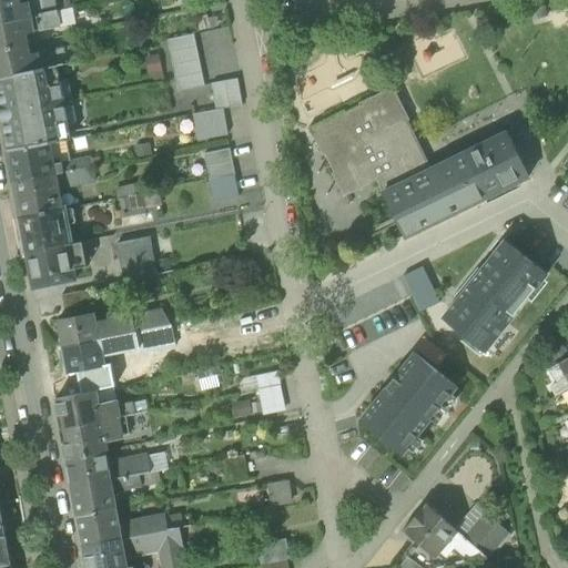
[(0,0),(0,23),(26,19),(21,0),(0,0)]
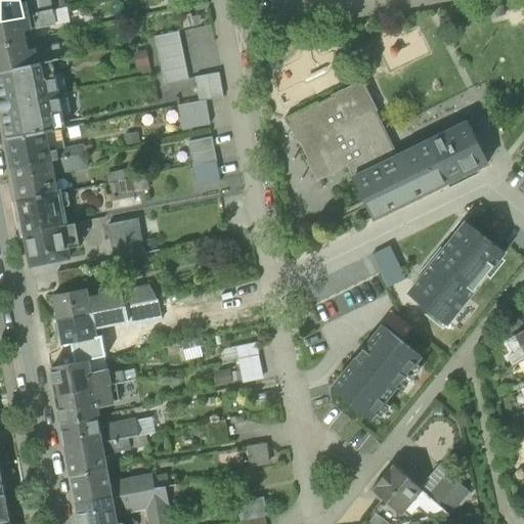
[(19,0),(24,17),(52,11),(50,4),(49,0),(19,0)]
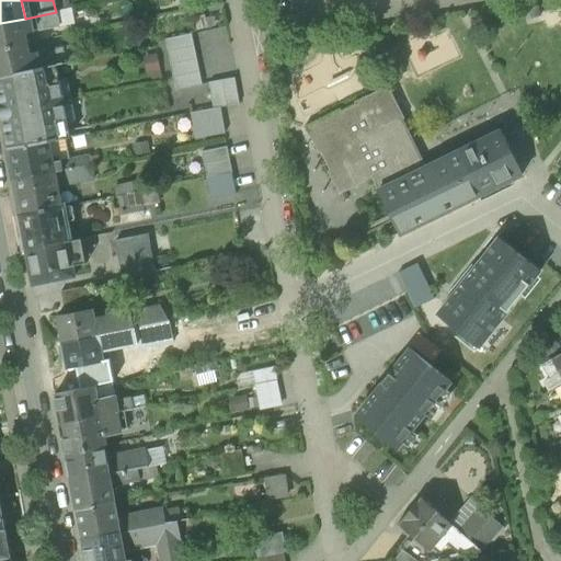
[(54,4),(56,12),(57,12),(70,9),(69,2),(54,4)]
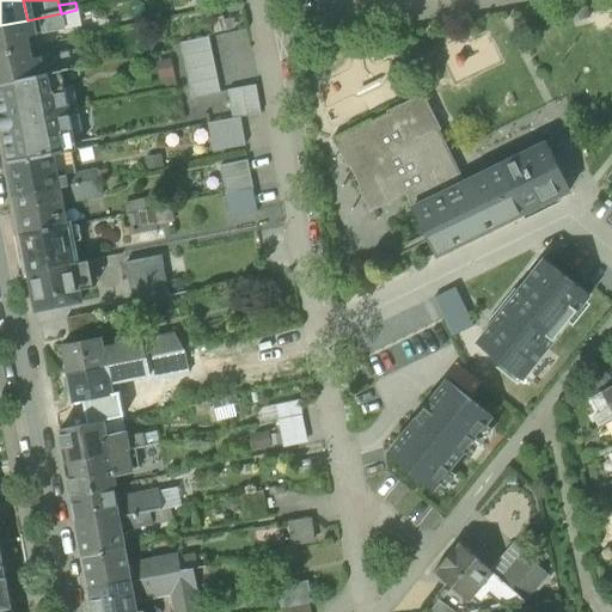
[(61,13),(28,20),(31,37),(66,30),(62,13),(61,13)]
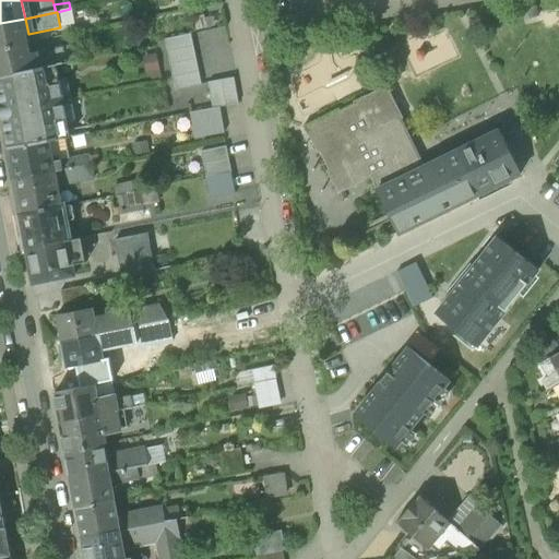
[(0,49),(31,44),(28,34),(25,19),(0,23),(0,49)]
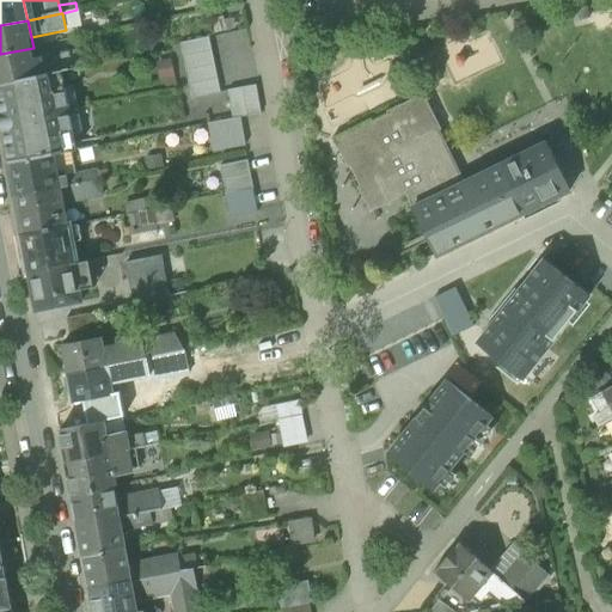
[(209,38),(181,44),(193,99),(221,93),(209,38)]
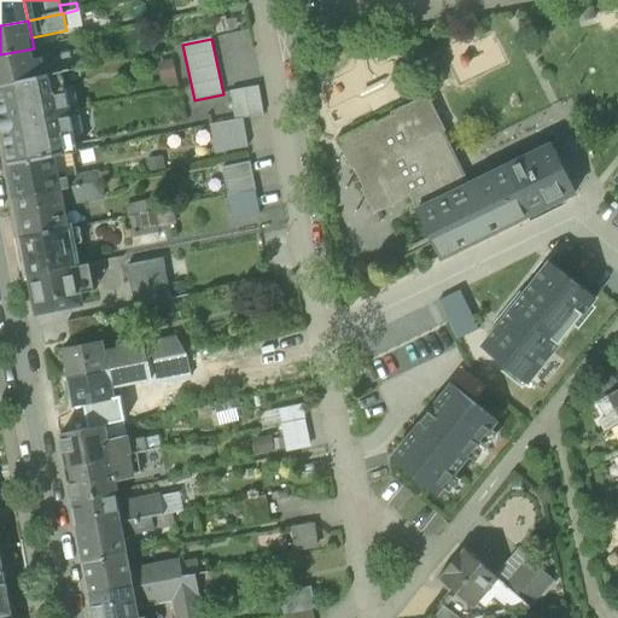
[(0,85),(46,75),(42,59),(36,60),(34,48),(0,54),(0,85)]
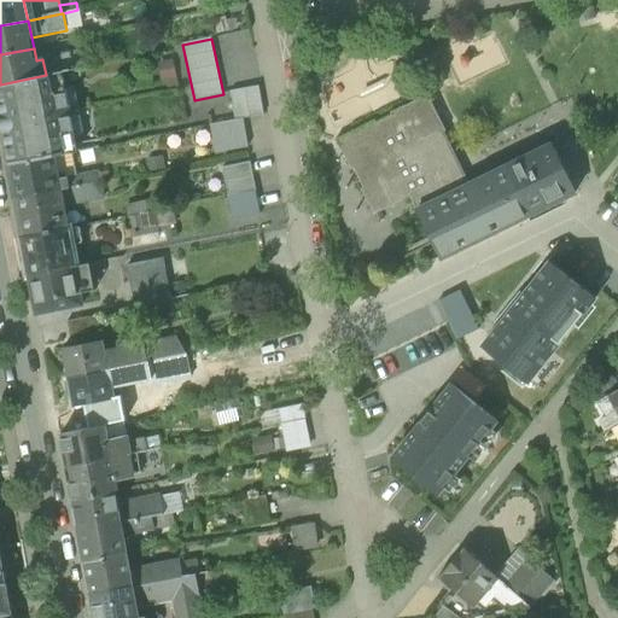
[(70,53),(42,59),(46,75),(63,73),(74,70),(70,53)]
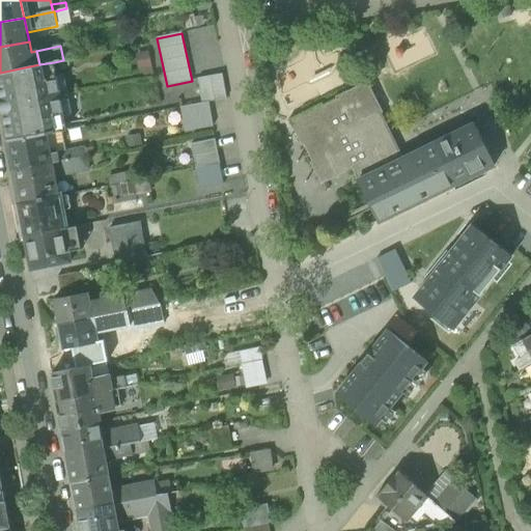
[(54,62),(39,64),(0,73),(0,91),(2,102),(0,102),(3,114),(4,114),(6,126),(5,126),(8,142),(46,135),(47,136),(62,132),(66,131),(54,62)]
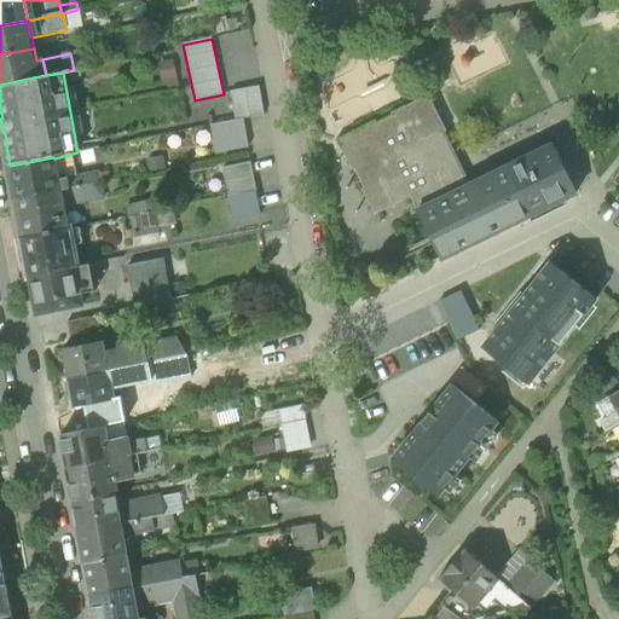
[(259,86),(231,92),(236,121),(241,120),(265,116),(259,86)]
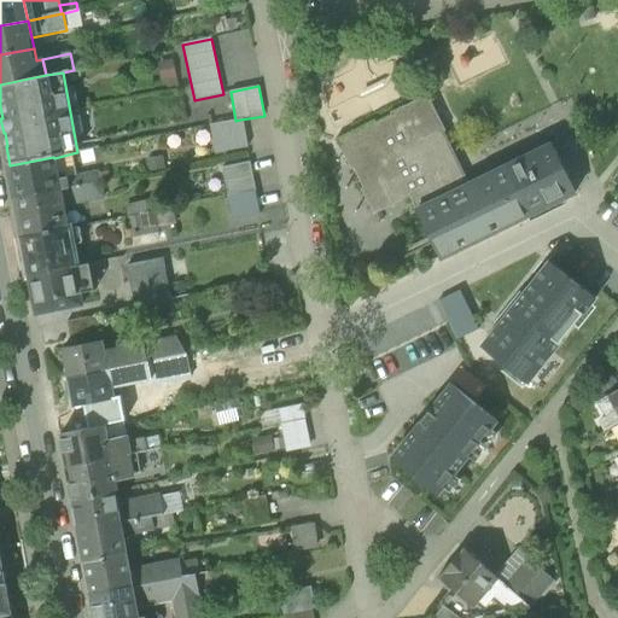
[(360,190),(373,216),(410,198),(417,211),(445,197),(420,145),(444,133),(447,132),(429,95),(391,114),(392,116),(375,124),(374,122),(337,140),(351,172),(354,170),(362,188),(360,190)]
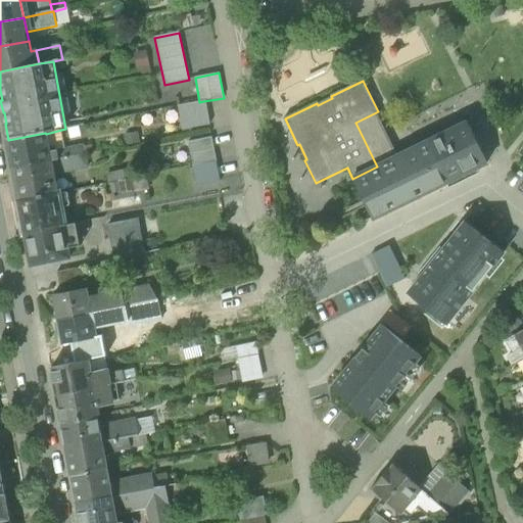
[(181,106),(185,128),(208,124),(203,101),(199,102),(181,106)]
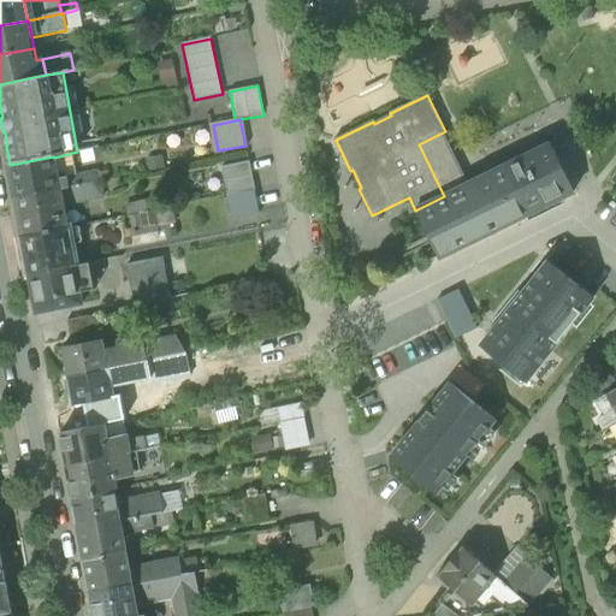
[(468,184),(443,132),(419,144),(444,196),(468,184)]
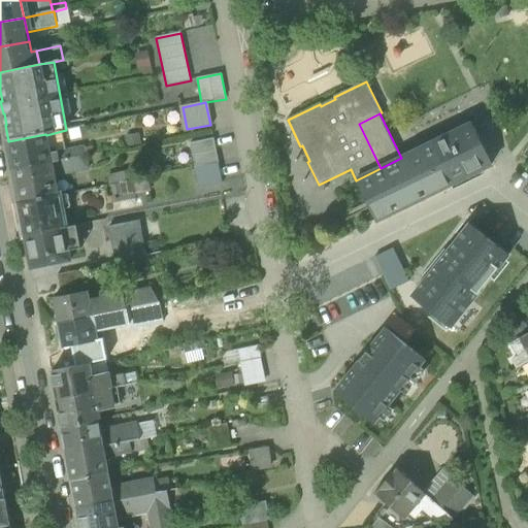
[(376,222),(455,184),(493,165),(472,124),(401,158),(381,168),(356,180),(355,180),(376,222)]
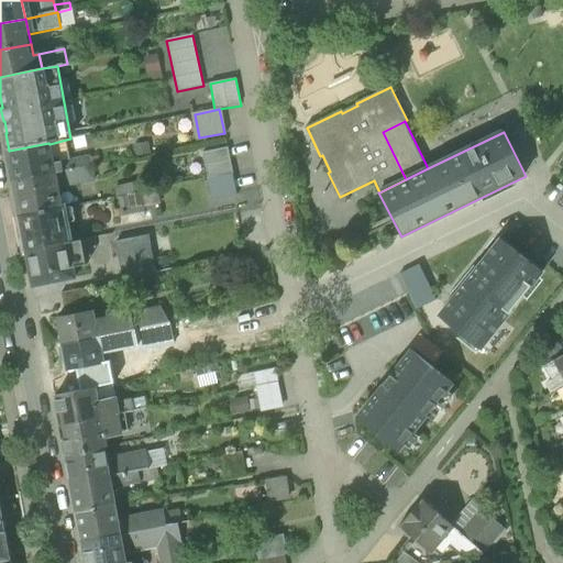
[(50,144),(53,164),(61,163),(61,164),(70,162),(66,140),(50,144)]
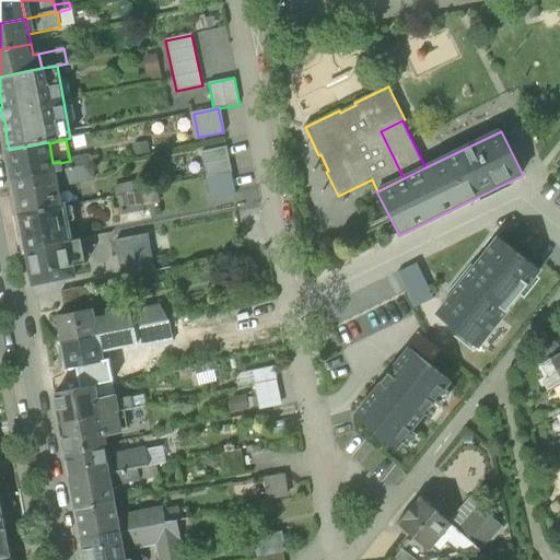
[(14,181),(55,173),(53,163),(49,143),(48,142),(9,150),(14,181)]
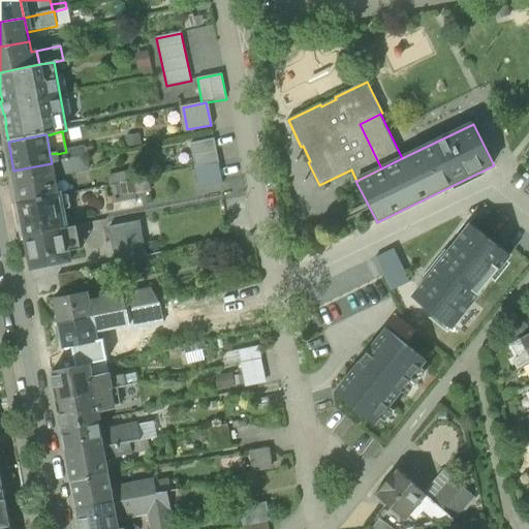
[(191,145),(195,168),(218,163),(219,163),(214,139),(191,145)]
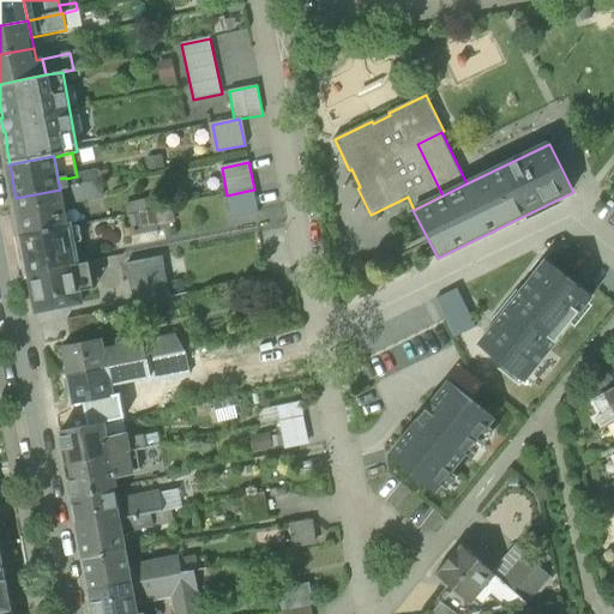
[(66,179),(68,188),(100,182),(97,172),(77,176),(66,179)]
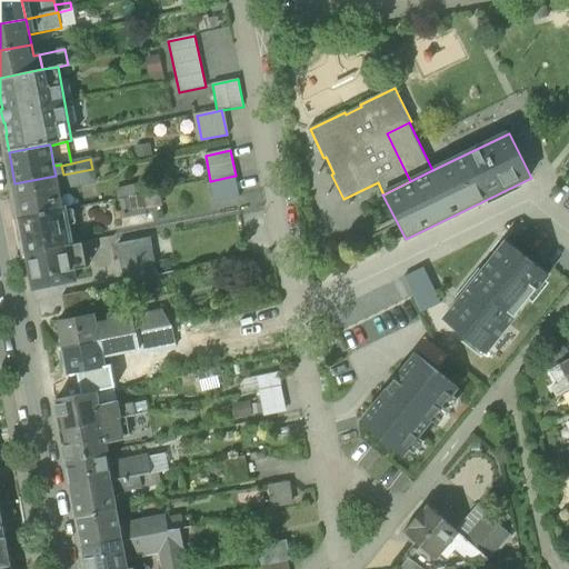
[(61,165),(53,166),(56,176),(63,175),(61,166),(61,165)]
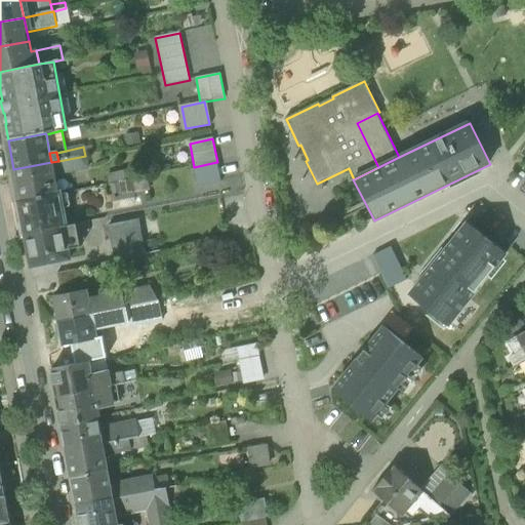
[(58,161),(51,162),(53,175),(87,169),(85,156),(58,161)]
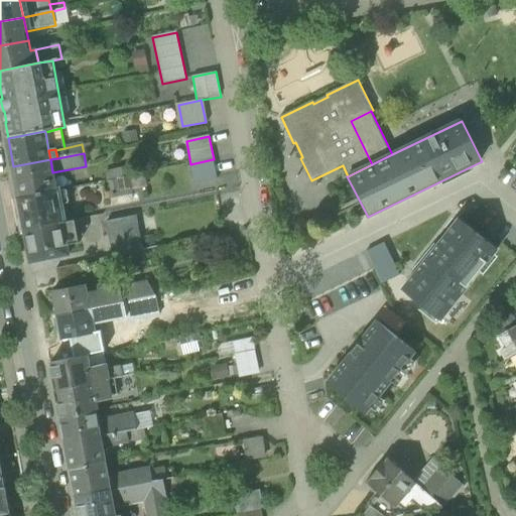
[(56,191),(52,172),(50,159),(13,166),(19,199),(56,191)]
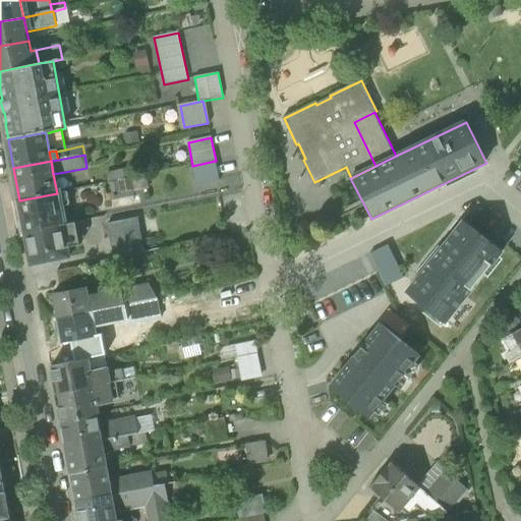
[(219,181),(215,161),(192,166),(191,166),(195,185),(219,181)]
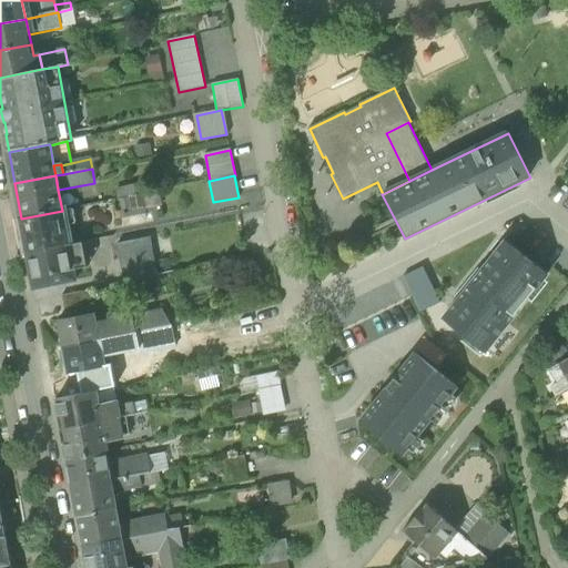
[(130,196),(132,209),(144,206),(142,194),(130,196)]
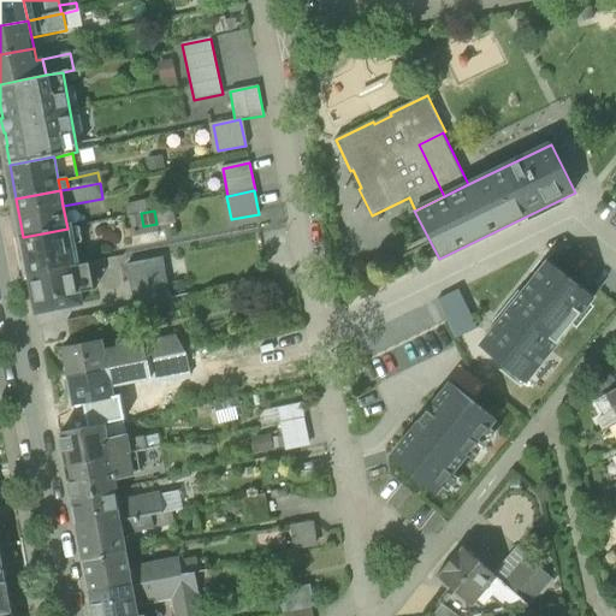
[(23,237),(30,274),(75,266),(67,229),(23,237)]
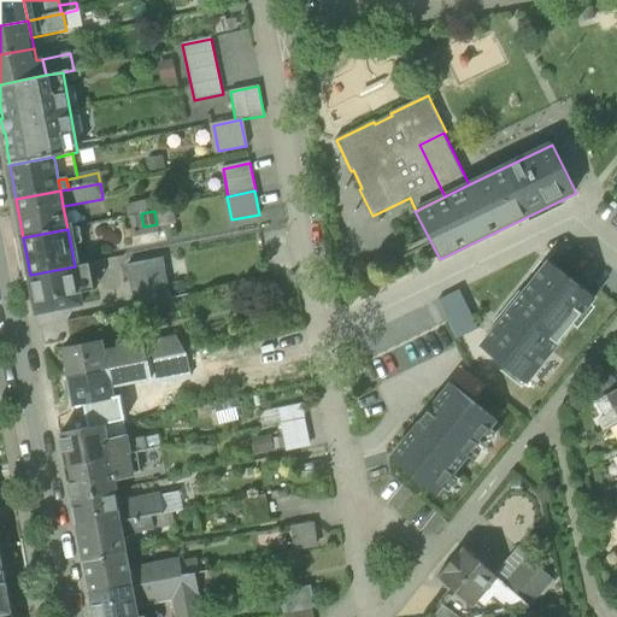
[(128,265),(136,306),(137,306),(170,300),(162,258),(128,265)]
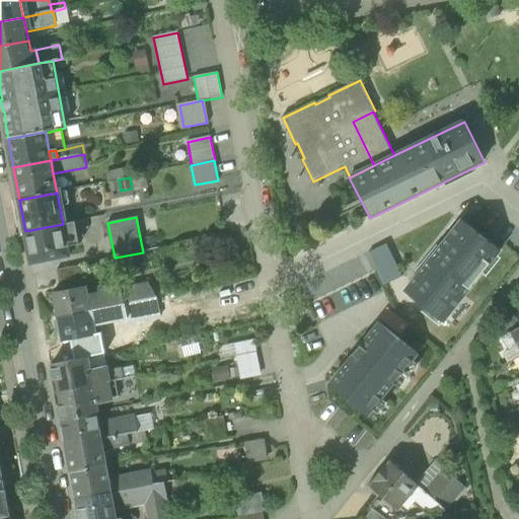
[(500,251),(462,221),(405,291),(444,321),(500,251)]
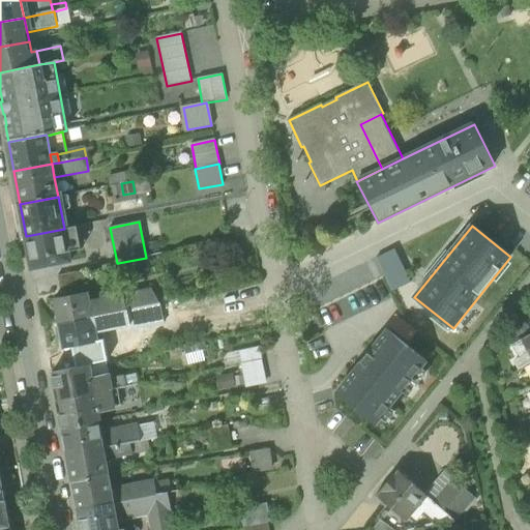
[(64,229),(68,252),(82,249),(77,227),(64,229)]
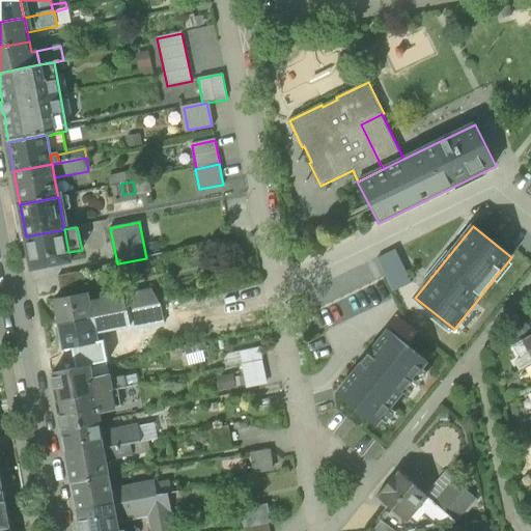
[(68,252),(64,229),(26,236),(32,270),(71,262),(68,252)]
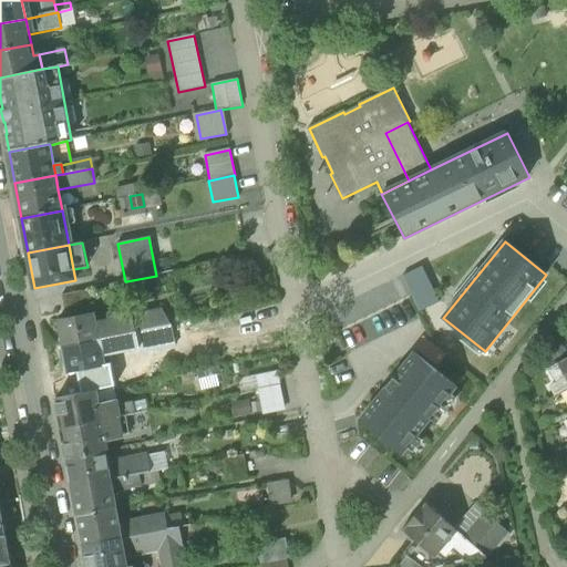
[(249,256),(223,261),(226,276),(251,270),(249,256)]
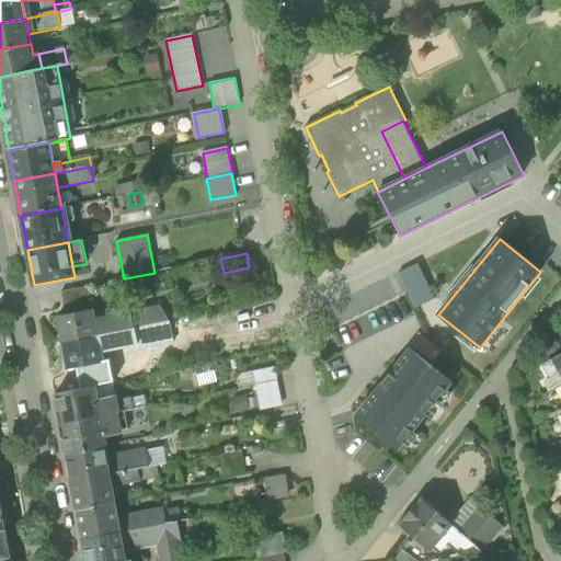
[(419,264),(399,274),(416,309),(435,299),(419,264)]
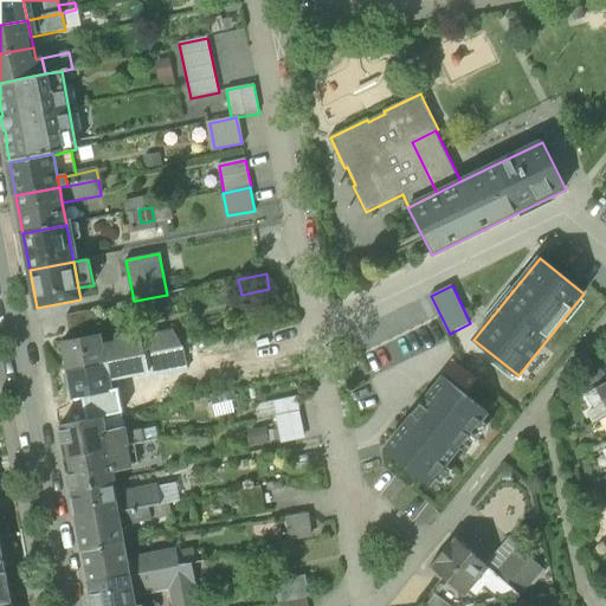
[(140,318),(135,301),(134,301),(117,305),(122,323),(140,318)]
